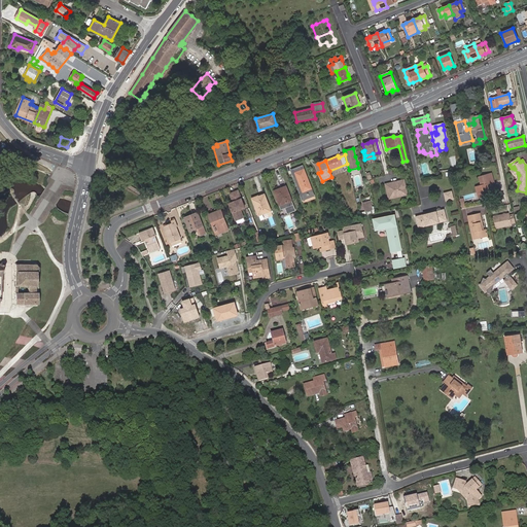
[(307,191),(312,189),(303,166),(293,169),(303,192),(300,195),(303,201),(310,198),(307,191)]
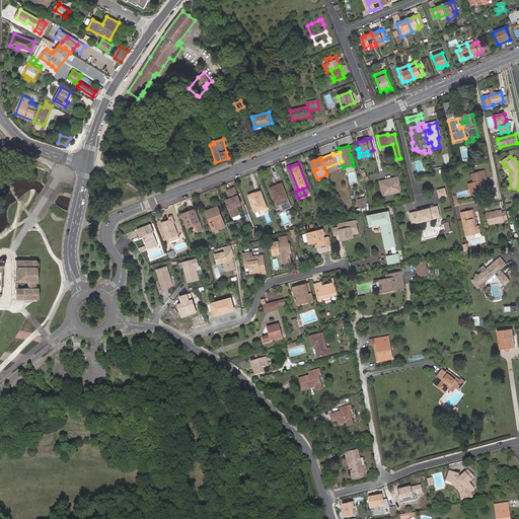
[(298,190),(289,166),(286,167),(295,192),(298,190)]
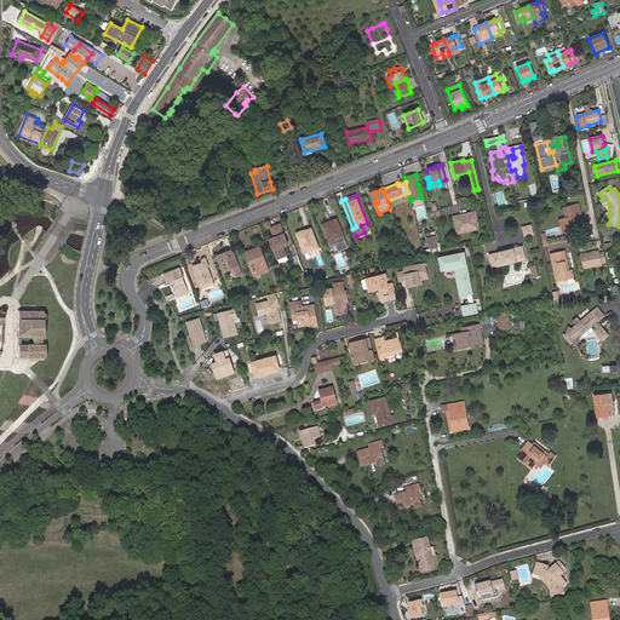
[(580,225),(578,216),(581,214),(579,204),(563,208),(566,218),(560,220),(563,233),(563,234),(574,230),(574,228),(580,225)]
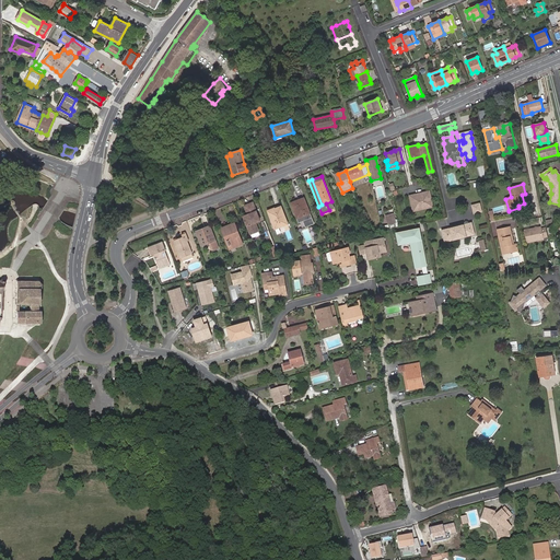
[(433,207),(430,191),(421,193),(421,195),(417,195),(417,194),(409,196),(411,206),(415,205),(419,207),(419,208),(424,207),(426,209),(433,207)]
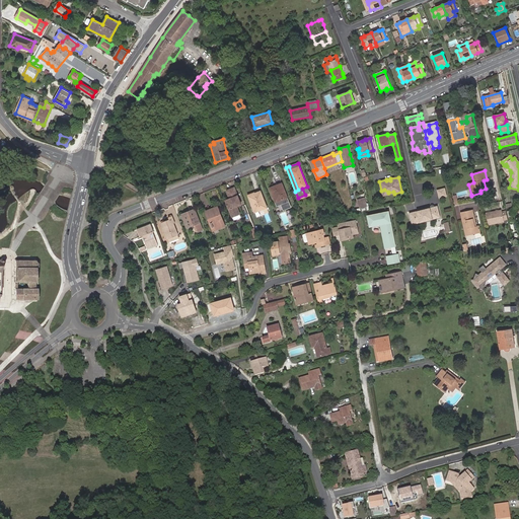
[(287,198),(282,183),(277,186),(277,187),(271,190),(277,206),(282,204),(284,209),(290,207),(286,198),(287,198)]
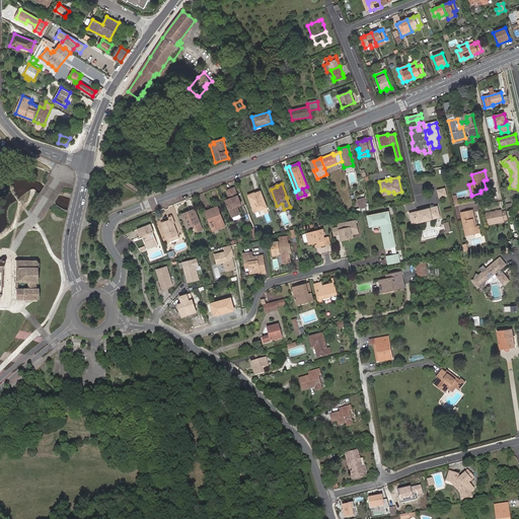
[(437,189),(439,198),(448,196),(446,187),(437,189)]
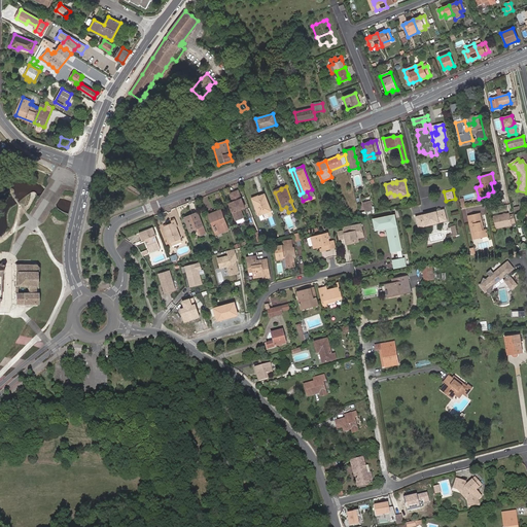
[(245,208),(238,190),(231,194),(234,202),(230,204),(237,223),(244,220),(243,217),(240,210),(245,208)]
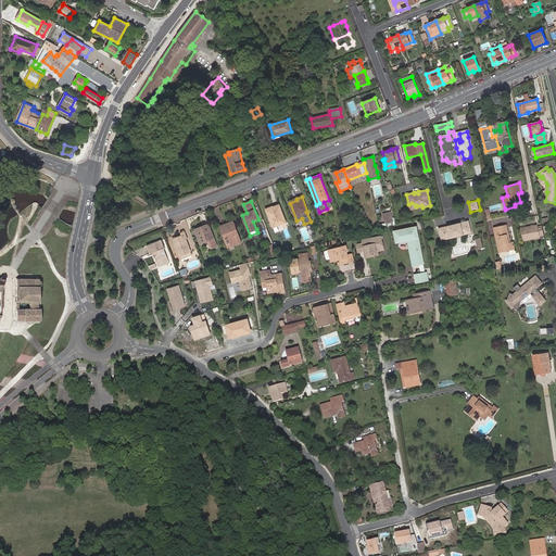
[(273,227),(286,222),(279,205),(266,210),(273,227)]
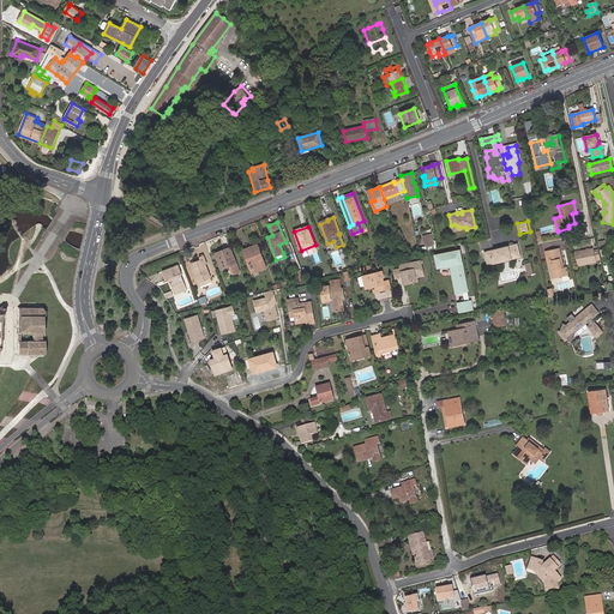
[(432,234),(423,236),(426,246),(434,244),(432,234)]
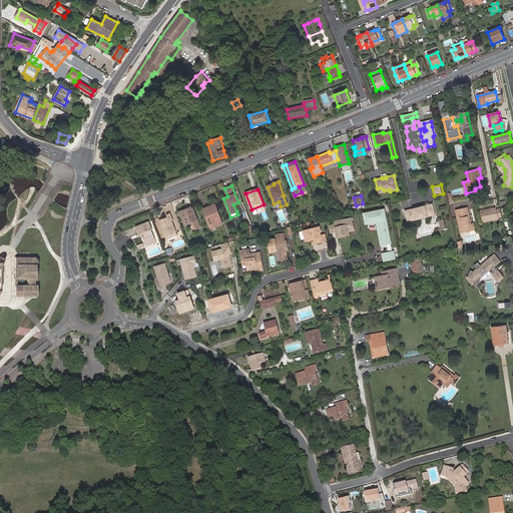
[(435,215),(433,203),(404,210),(407,222),(435,215)]
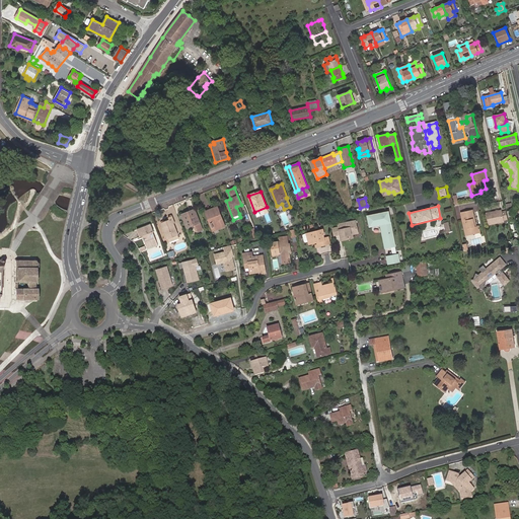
[(210,218),(215,230),(225,226),(217,207),(206,212),(208,219),(210,218)]
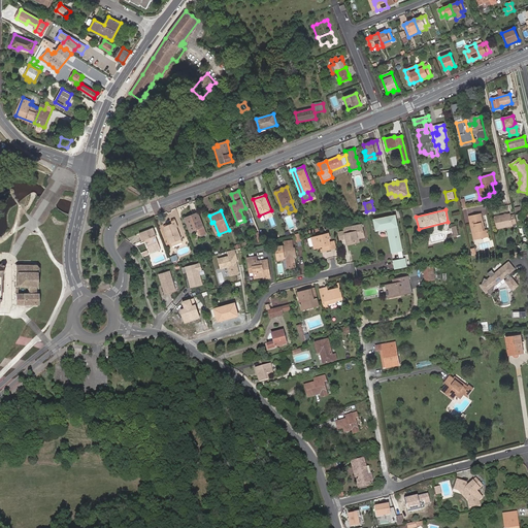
[(194,218),(187,221),(191,231),(198,228),(201,236),(206,235),(198,213),(193,216),(194,218)]
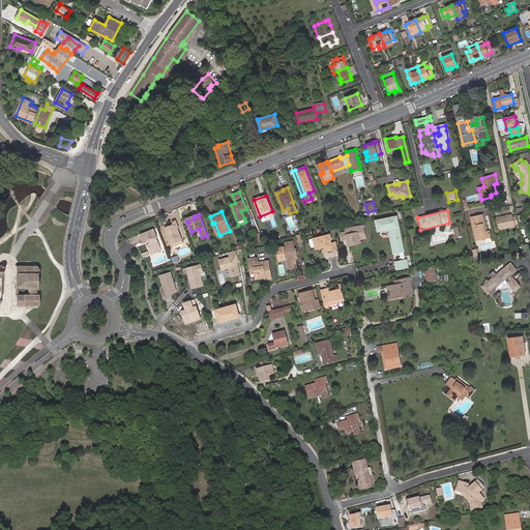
[(478,235),(479,241),(492,239),(490,232),(488,232),(486,233),(484,229),(487,229),(483,215),(471,217),(474,235),(478,235)]
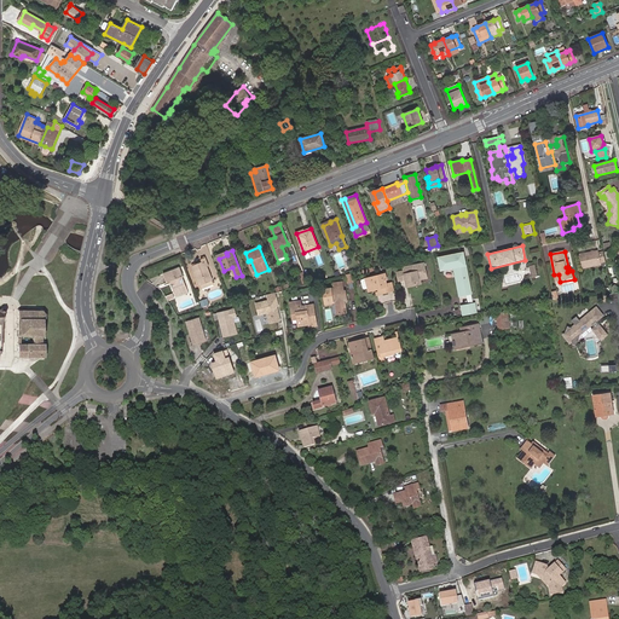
[(470,294),(463,253),(439,258),(441,268),(453,266),(453,267),(456,267),(461,296),(470,294)]
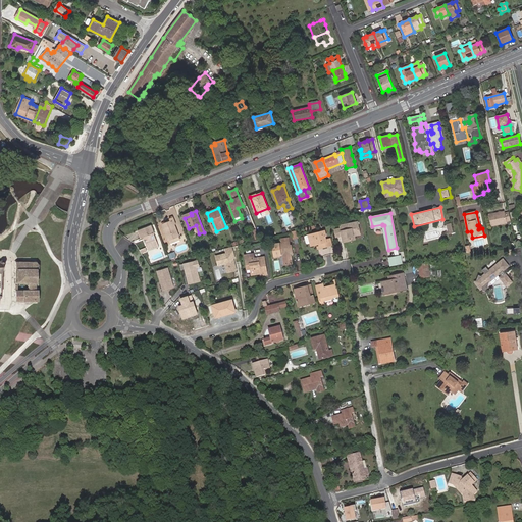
[(500,227),(507,225),(507,224),(506,218),(505,215),(490,219),(492,230),(501,229),(500,227)]
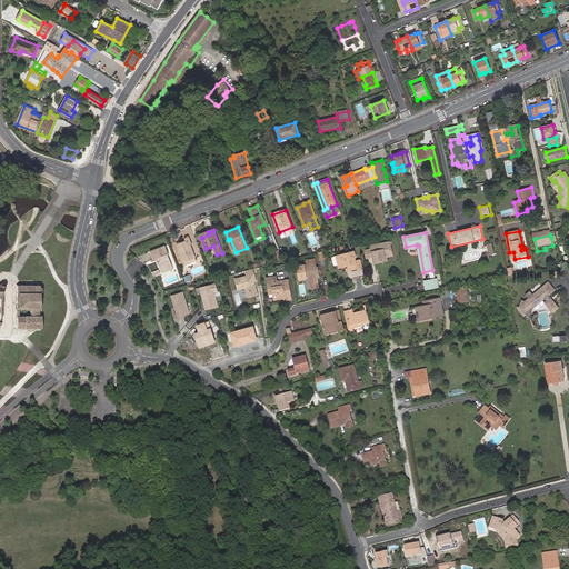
[(183,262),(196,258),(190,246),(192,245),(189,237),(185,238),(186,241),(177,245),(183,262)]
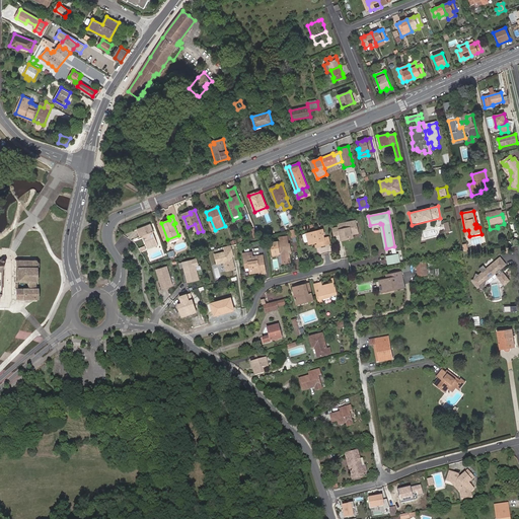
[(370,225),(368,216),(369,226),(380,224),(380,223),(370,225)]
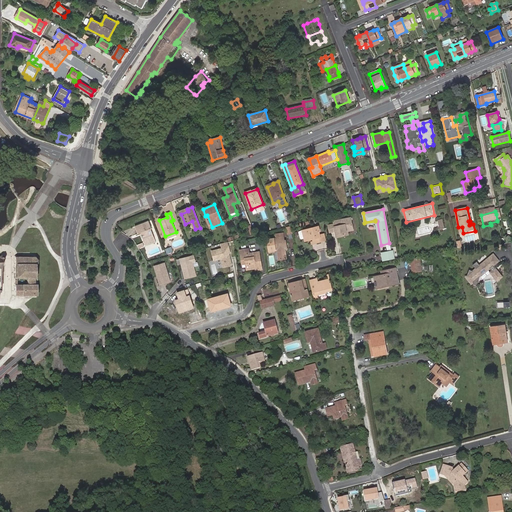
[(353,230),(351,218),(333,221),(334,224),(335,231),(336,237),(343,236),(342,232),(347,231),(353,230)]
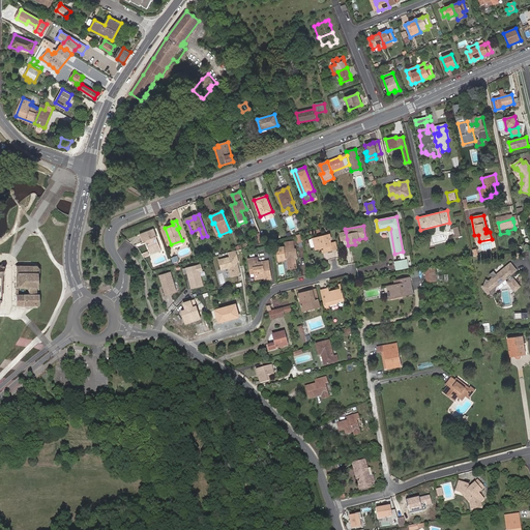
[(146,241),(147,245),(150,253),(156,249),(156,251),(160,249),(156,237),(157,237),(154,229),(140,234),(143,242),(146,241)]
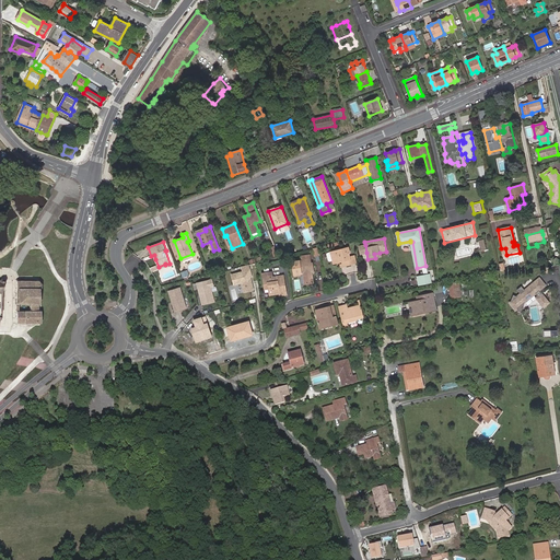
[(351,264),(350,257),(349,253),(351,253),(350,247),(333,251),(335,263),(345,260),(345,263),(346,265),(351,264)]
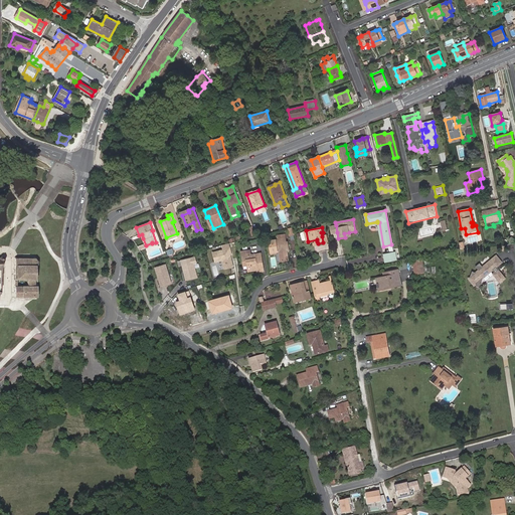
[(288,247),(287,238),(286,235),(279,236),(280,240),(270,241),(272,253),(280,252),(282,263),(289,262),(288,251),(286,250),(285,247),(288,247)]
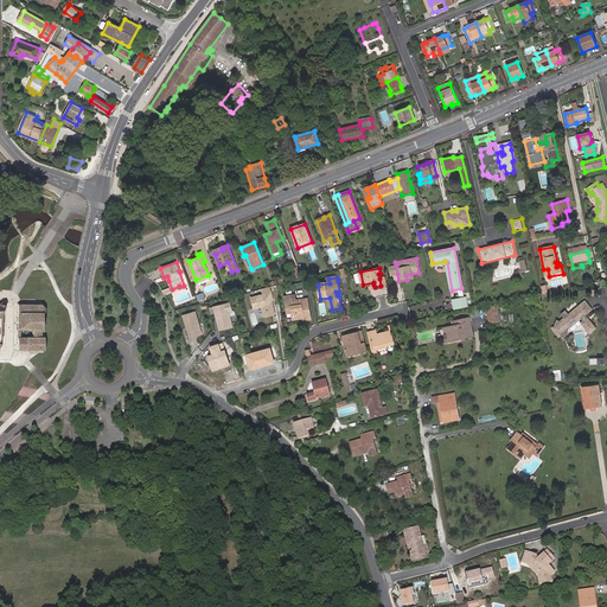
[(264,317),(275,314),(272,300),(273,300),(269,287),(262,289),(263,294),(251,298),(254,308),(262,307),(264,317)]
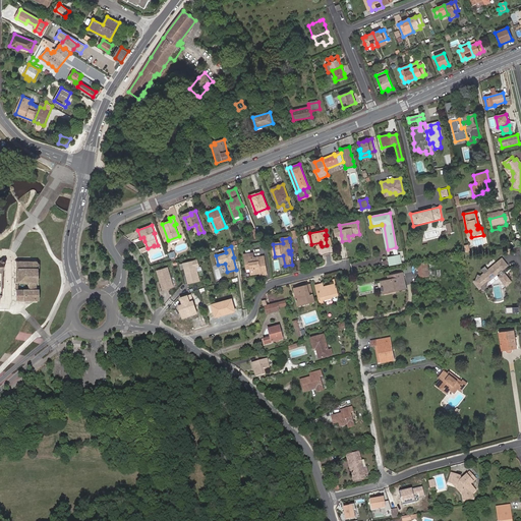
[(250,268),(250,270),(254,270),(254,274),(261,274),(261,277),(268,276),(266,263),(264,263),(264,262),(265,261),(265,257),(254,258),(253,254),(244,255),(246,269),(250,268)]
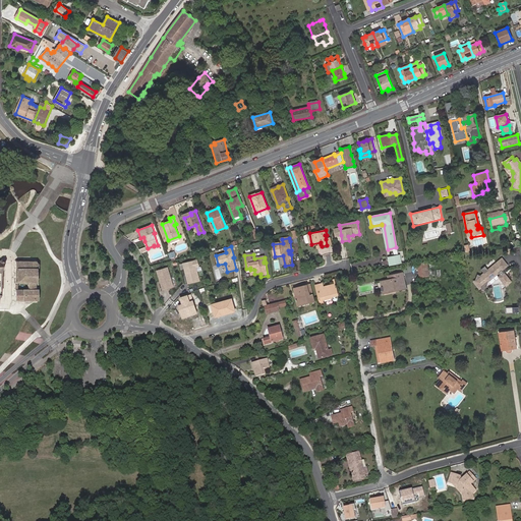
[(399,264),(398,255),(389,257),(391,266),(399,265),(399,264)]
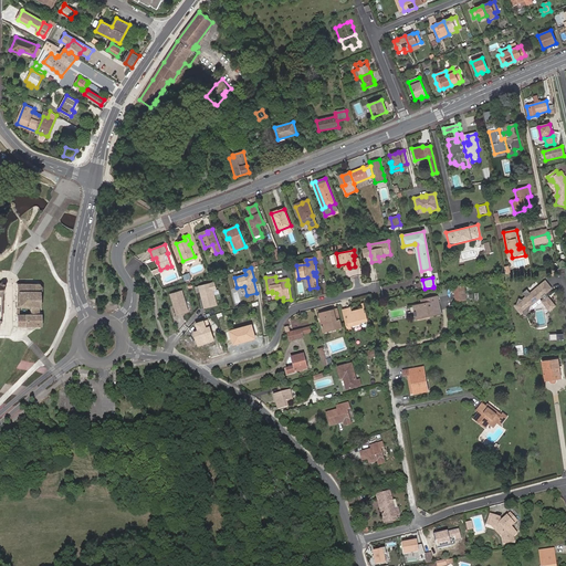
[(553,289),(545,281),(538,286),(530,293),(526,290),(523,293),(525,296),(522,300),(519,299),(516,304),(514,306),(521,315),(524,313),(527,314),(531,306),(542,297),(543,300),(541,301),(549,312),(556,306),(548,296),(546,294),(553,289)]
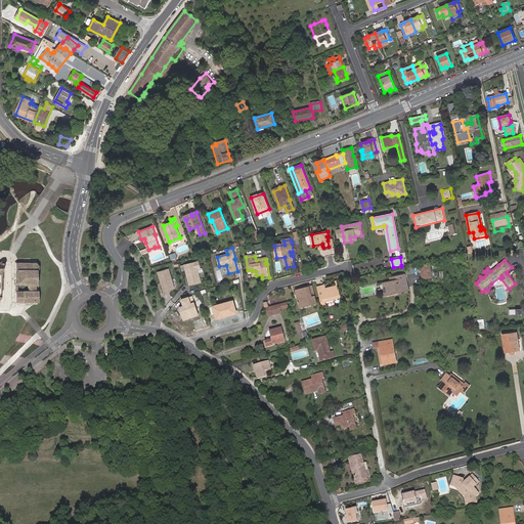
[(198,261),(183,265),(188,287),(201,284),(198,269),(200,269),(198,261)]
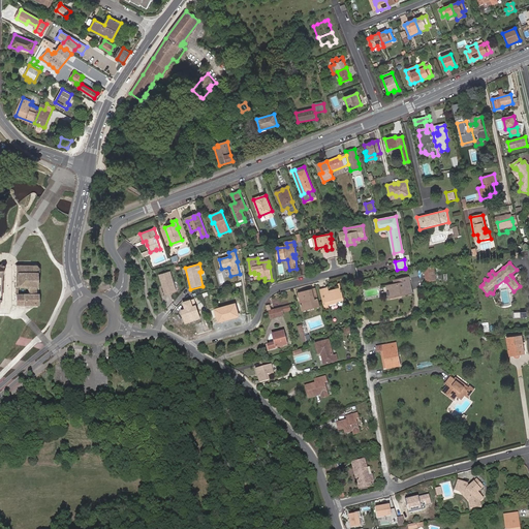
[(495,274),(503,268),(500,265),(492,271),(495,274)]
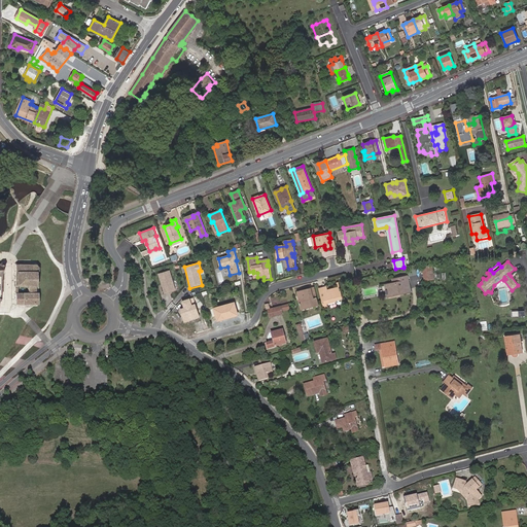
[(35,293),(35,273),(35,272),(37,272),(38,271),(38,270),(38,267),(37,266),(37,265),(36,265),(35,265),(15,266),(15,269),(15,287),(15,305),(37,305),(37,293),(35,293)]
